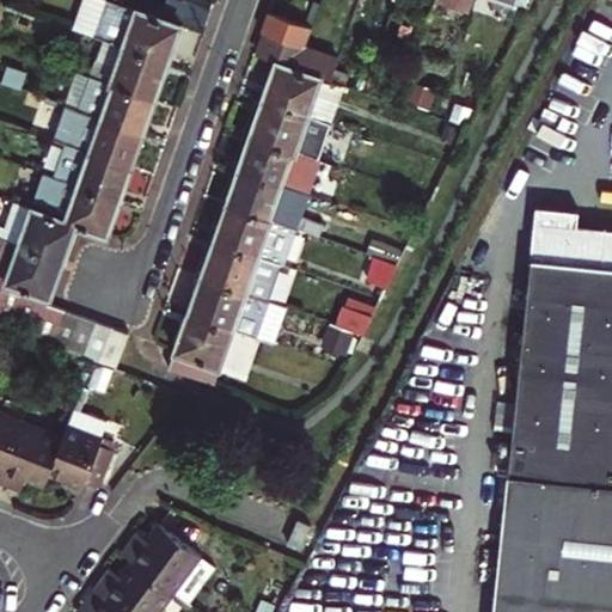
[(123,10),(96,0),(83,0),(72,34),(98,42),(166,67),(179,30),(159,23),(123,10)]
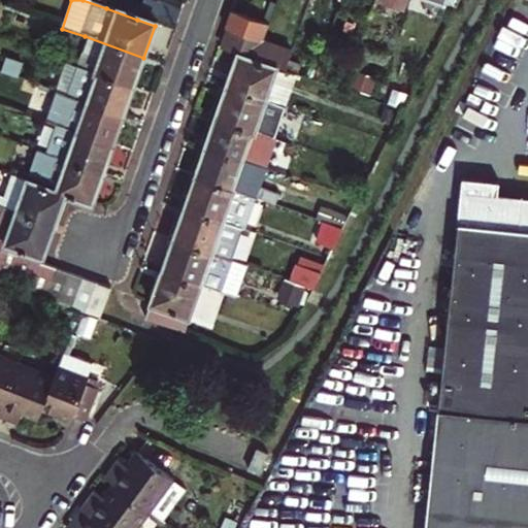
[(407,0),(378,0),(405,9),(407,0)]
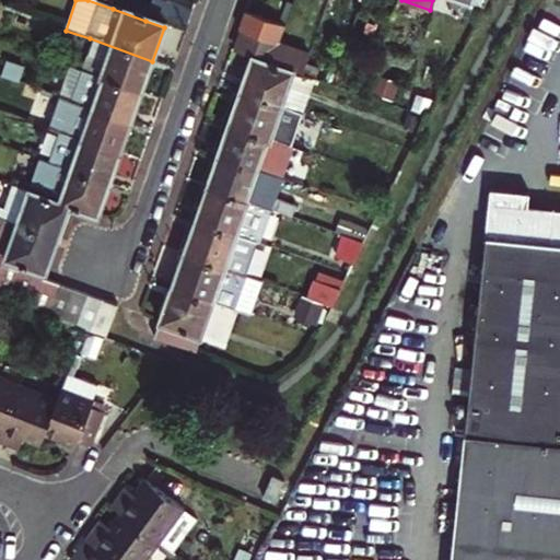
[(446,0),(479,11),(485,0),(446,0)]
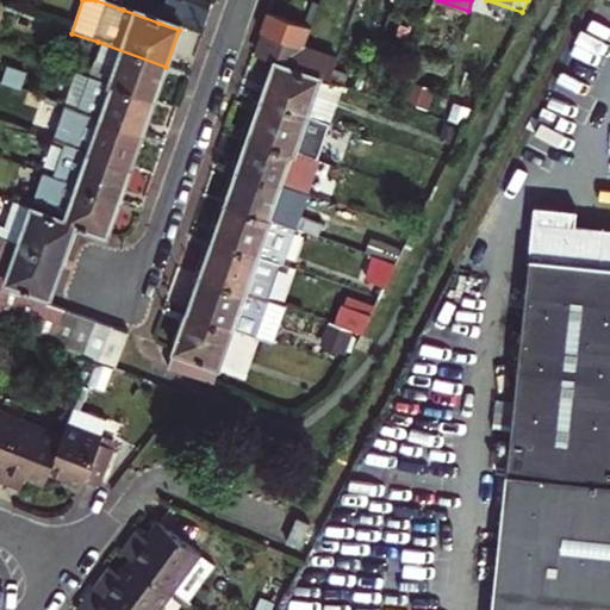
[(209,17),(166,1),(159,23),(179,30),(180,25),(203,33),(209,17)]
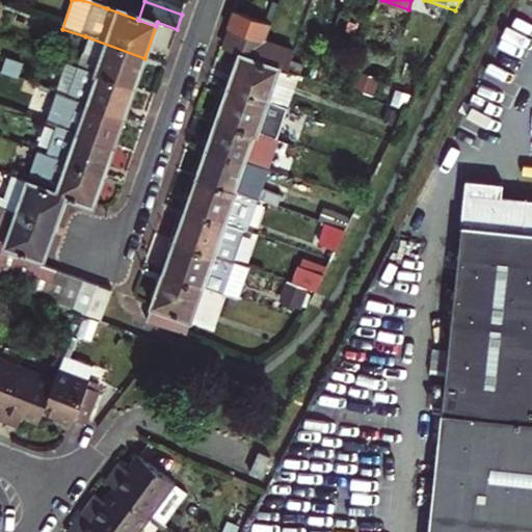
[(240,56),(258,62),(263,47),(264,45),(271,25),(234,12),(228,29),(233,31),(225,51),(240,56)]
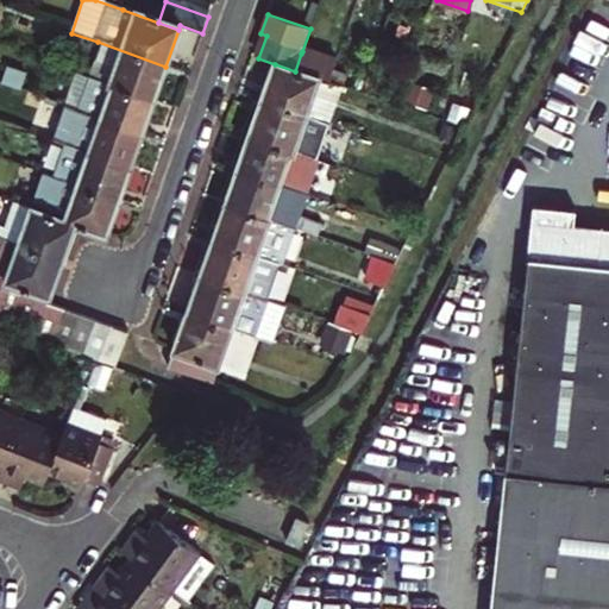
[(165,67),(98,42),(83,81),(87,82),(152,106),(165,67)]
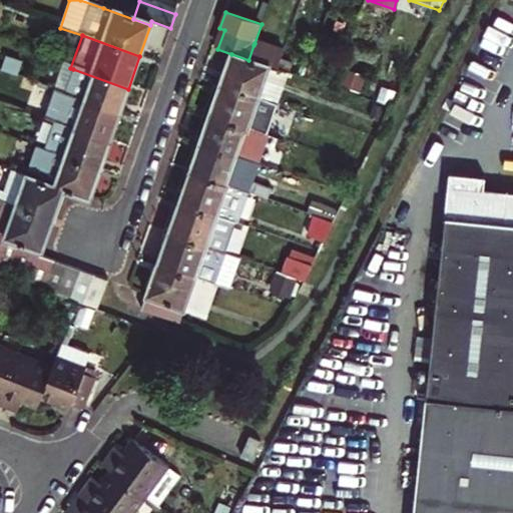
[(254,43),(253,45),(248,60),(279,71),(284,54),(254,43)]
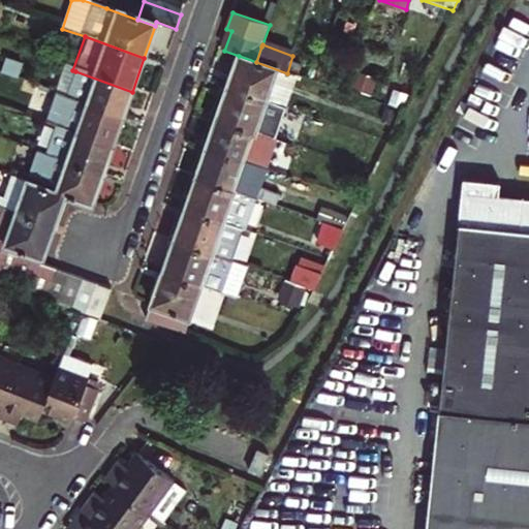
[(256,62),(239,56),(227,90),(282,109),(294,75),(287,73),(256,62)]
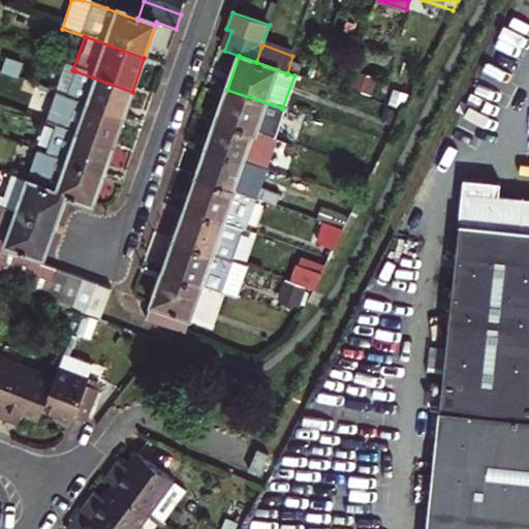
[(54,97),(65,101),(75,71),(72,70),(64,68),(54,97)]
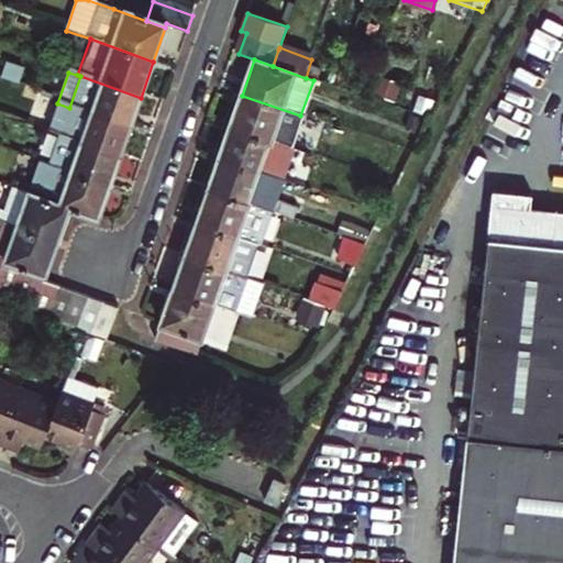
[(398,79),(377,73),(372,90),(393,98),(398,79)]
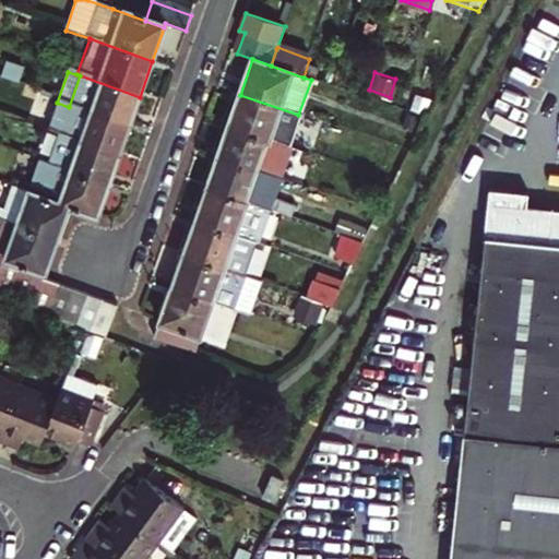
[(129,128),(140,97),(80,75),(69,107),(129,128)]
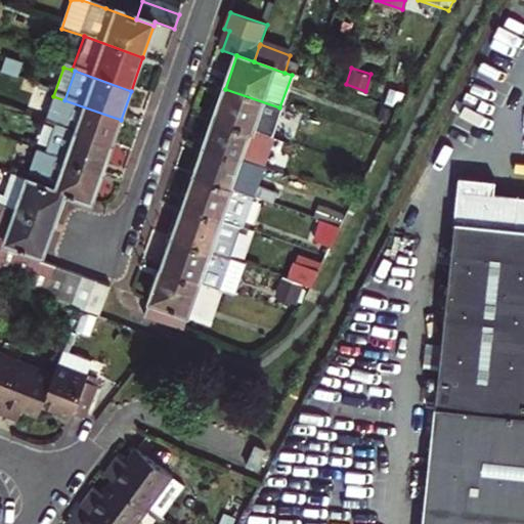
[(403,90),(388,85),(383,100),(398,105),(403,90)]
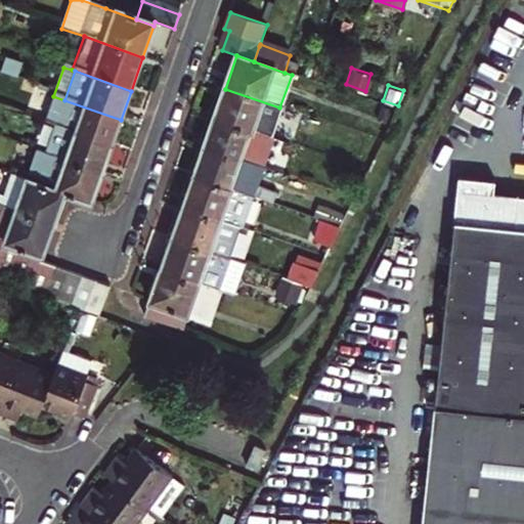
[(279,107),(225,89),(214,120),(271,140),(274,141),(286,110),(279,107)]
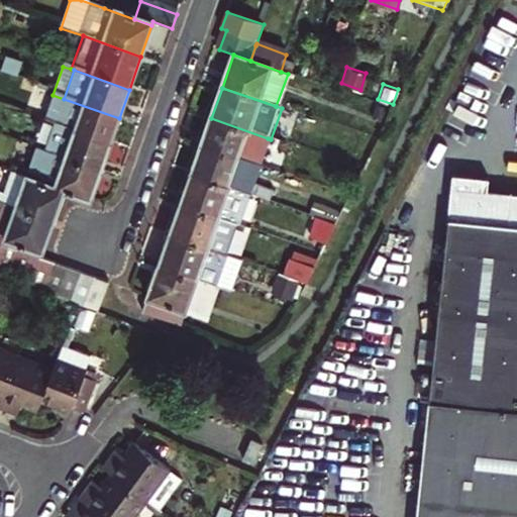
[(43,122),(55,125),(73,132),(109,145),(119,118),(64,99),(53,95),(43,122)]
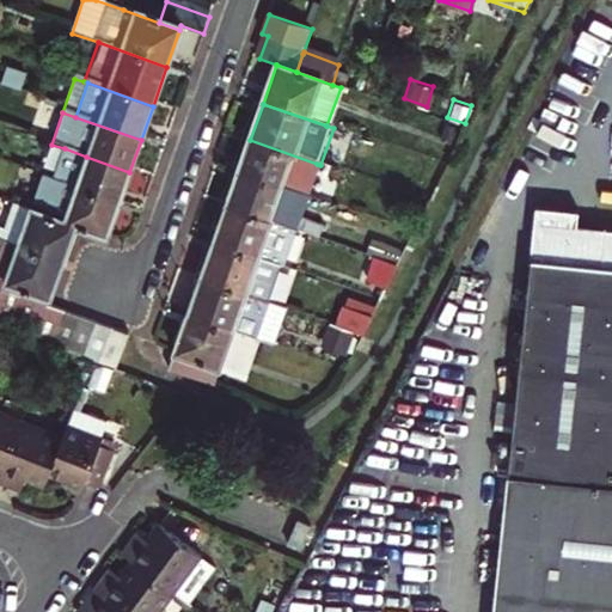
[(317,164),(250,140),(239,172),(303,195),(305,195),(317,164)]
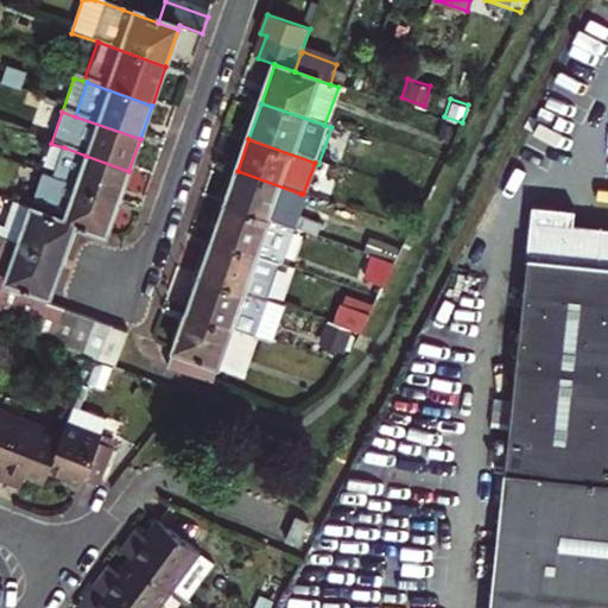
[(52,182),(73,189),(86,156),(64,147),(52,182)]
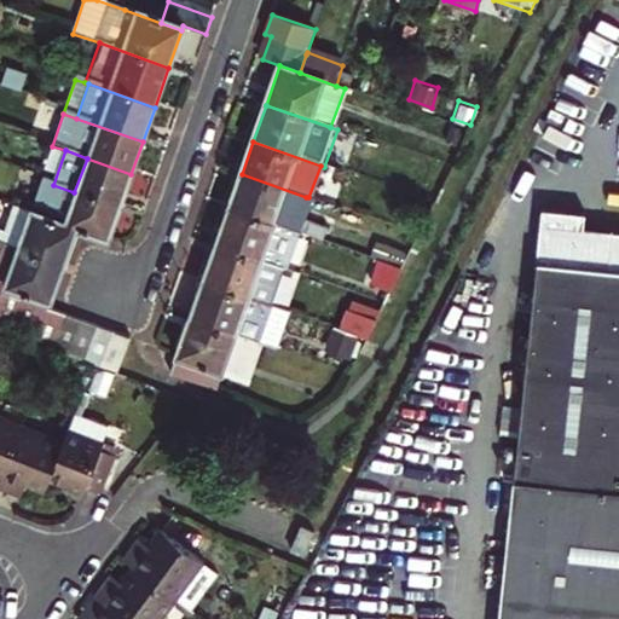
[(119,209),(131,174),(87,158),(74,192),(119,209)]
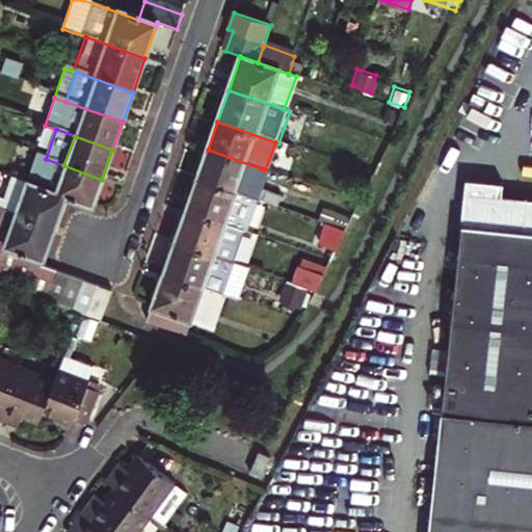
[(253,201),(263,169),(208,150),(196,181),(253,201)]
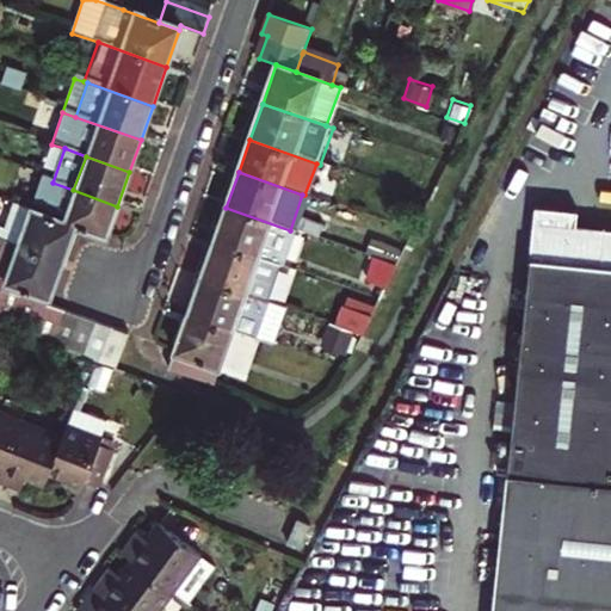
[(28,213),(61,223),(73,190),(53,183),(39,178),(28,213)]
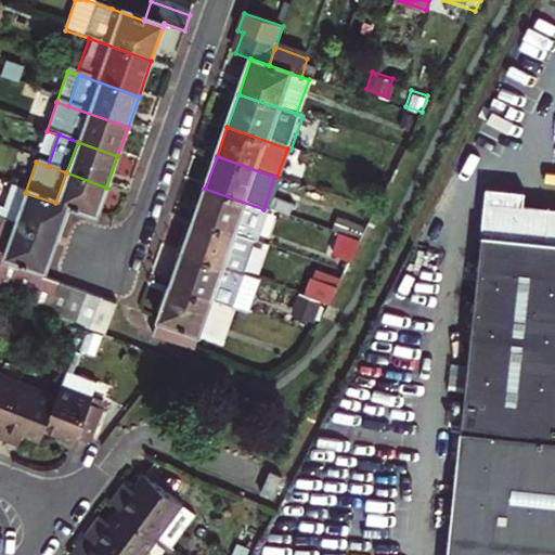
[(95,217),(106,188),(66,172),(55,203),(71,208),(95,217)]
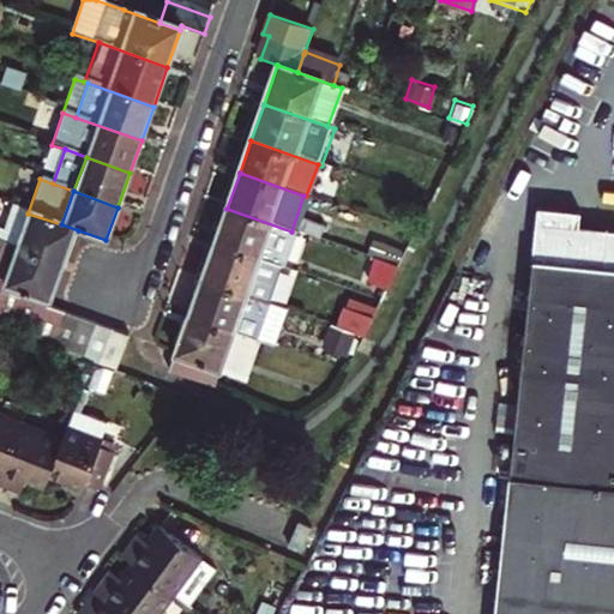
[(613,228),(577,226),(578,210),(536,206),(510,477),(613,488),(613,228)]
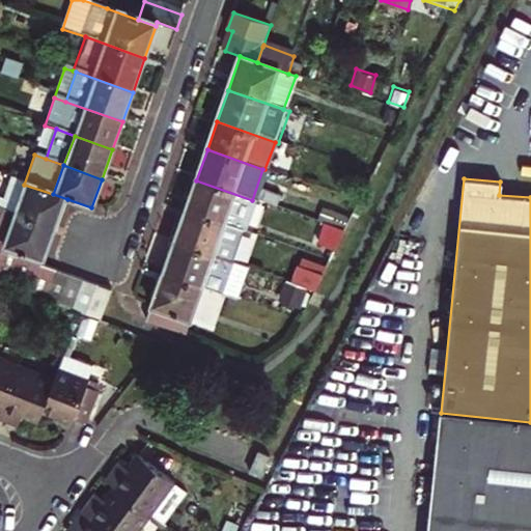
[(53,194),(24,185),(10,180),(4,199),(0,198),(0,211),(15,216),(56,230),(67,199),(53,194)]
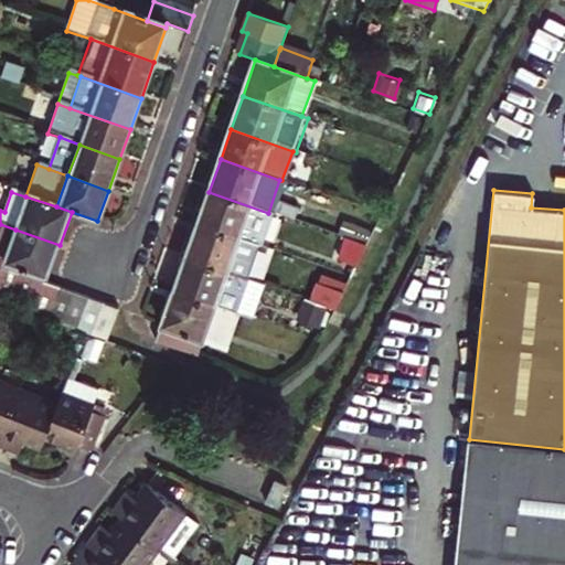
[(272,214),(268,213),(209,192),(198,225),(260,248),(272,214)]
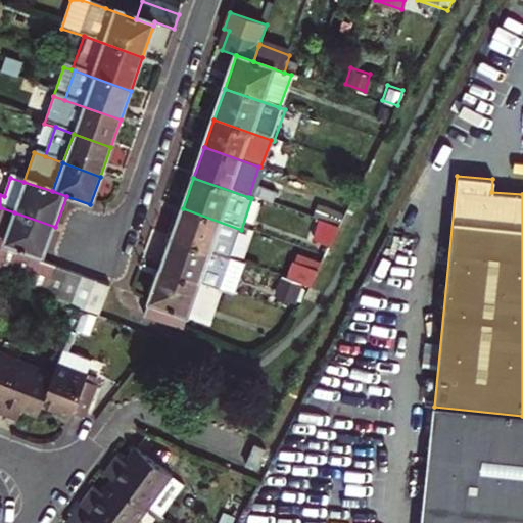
[(357,190),(349,187),(346,194),(353,197),(357,190)]
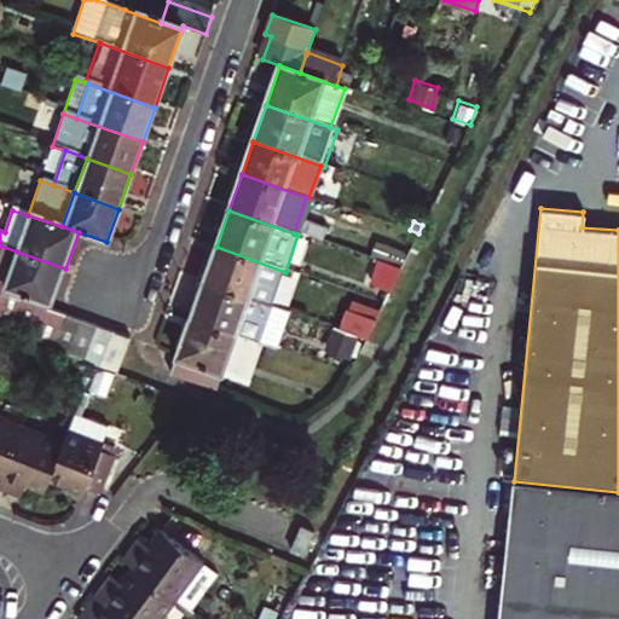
[(304,224),(300,236),(323,243),(327,231),(304,224)]
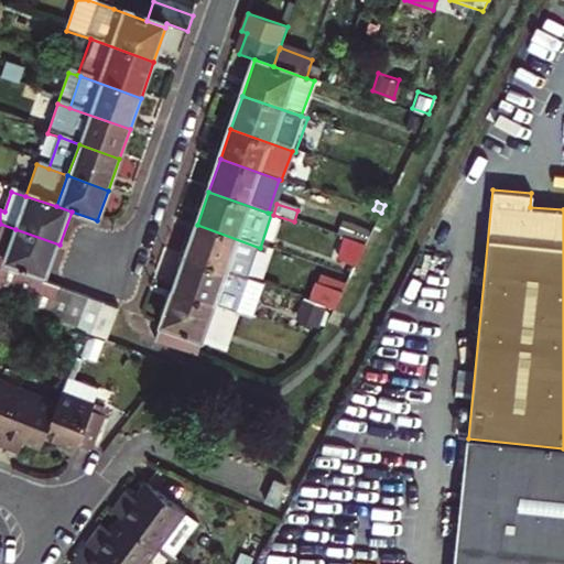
[(344,239),(365,246),(371,232),(344,223),(339,237),(344,239)]
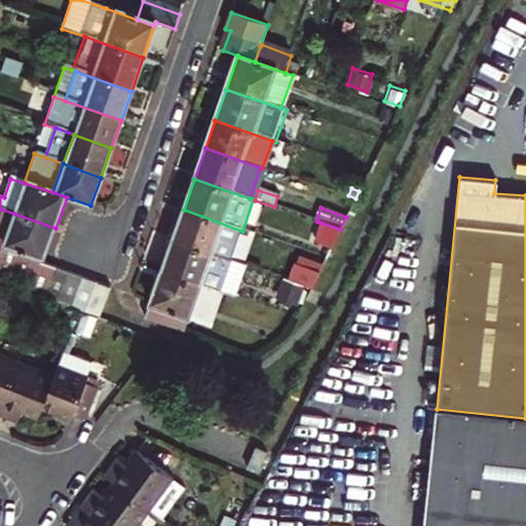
[(33,292),(42,266),(55,228),(14,214),(0,209),(0,278),(4,280),(33,292)]
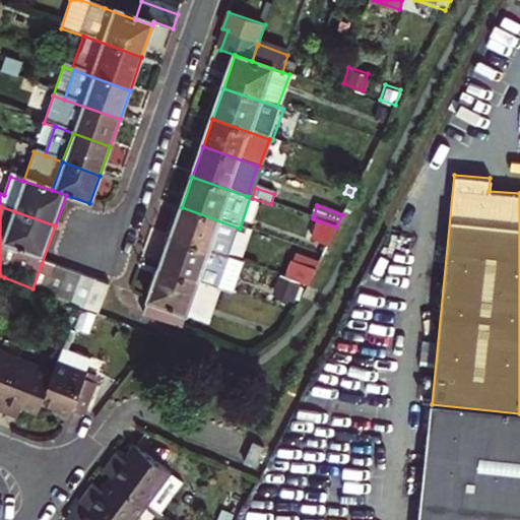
[(240,229),(182,207),(171,239),(229,259),(240,229)]
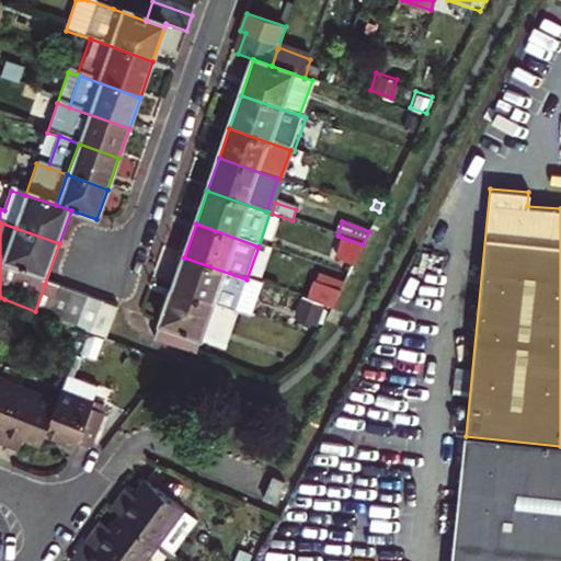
[(335,256),(354,262),(363,244),(342,238),(335,256)]
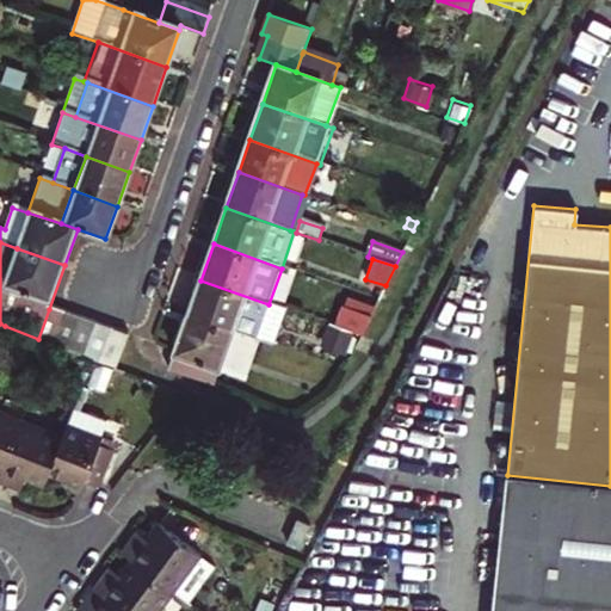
[(287,310),(269,304),(201,281),(187,319),(232,334),(273,350),(287,310)]
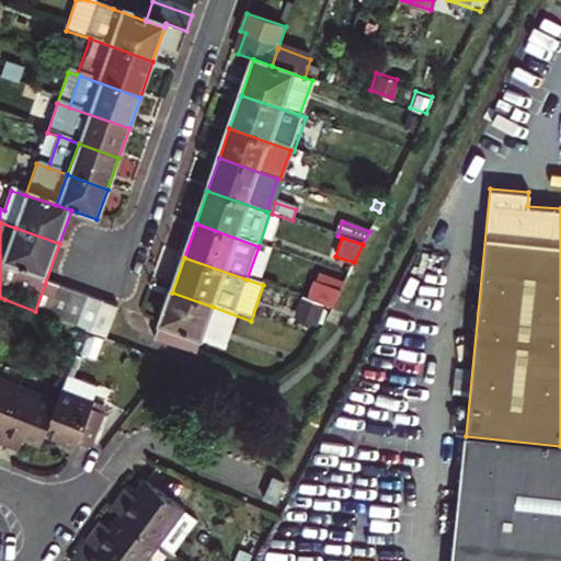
[(308,300),(331,309),(344,281),(320,272),(317,281),(308,300)]
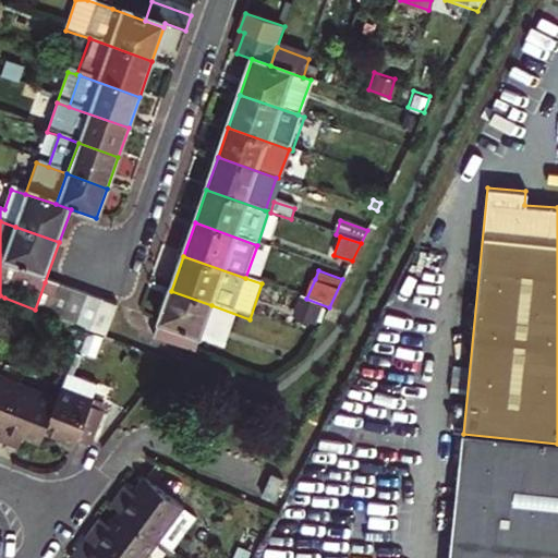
[(47,314),(58,287),(45,282),(35,310),(45,313),(47,314)]
